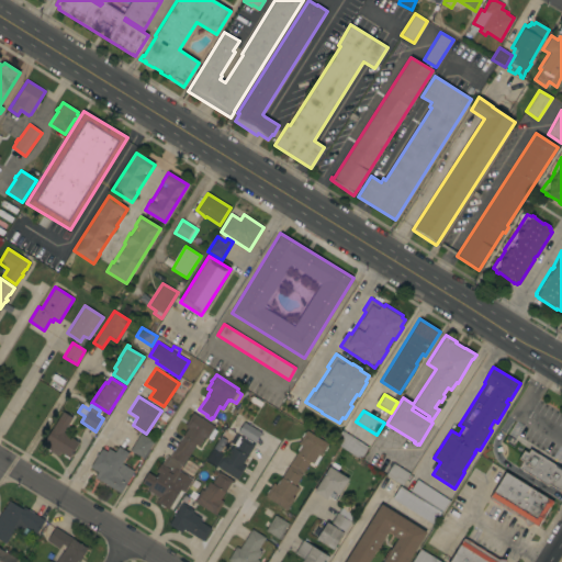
[(63,433),(78,442),(68,459),(63,456),(64,454),(60,452),(57,456),(49,451),(48,452),(41,447),(63,412),(71,417),(63,433)]
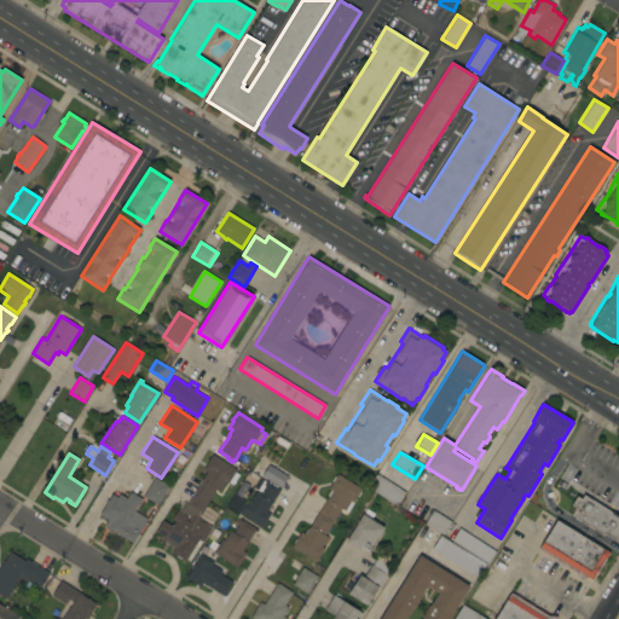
[(207,472),(203,469),(212,455),(236,469),(235,472),(238,475),(232,485),(229,482),(227,484),(225,481),(219,491),(215,489),(200,515),(194,510),(191,514),(212,527),(203,542),(198,539),(185,561),(172,553),(175,548),(162,541),(165,537),(156,531),(163,520),(172,526),(174,521),(171,519),(177,510),(178,510),(184,501),(186,503),(207,472)]
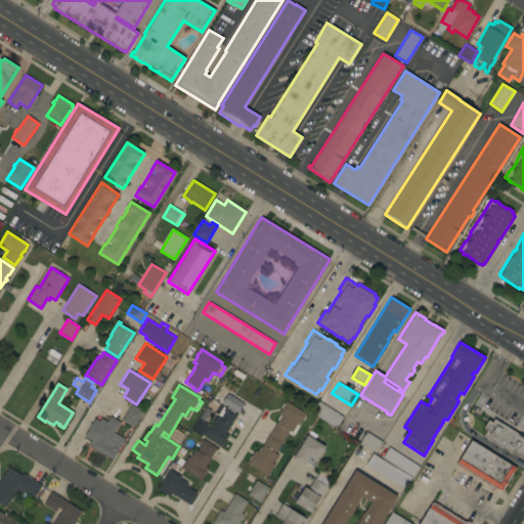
[(226,404),(230,398),(239,404),(235,410),(226,404)]
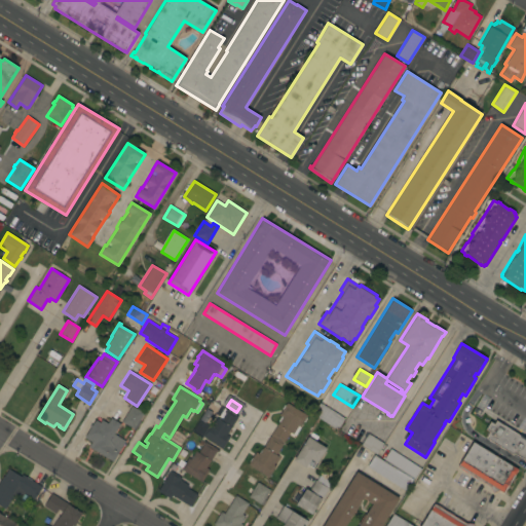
[(345,418),(337,430),(312,414),(320,402),(345,418)]
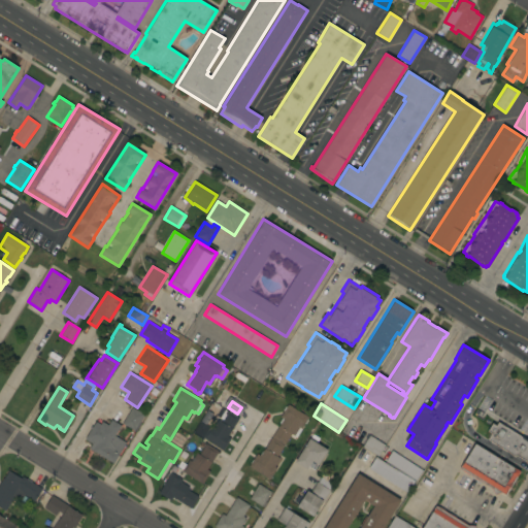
[(308,417),(307,419),(307,420),(304,424),(296,436),(291,433),(289,437),(290,437),(288,441),(287,441),(276,456),(279,458),(274,466),(276,467),(269,480),(249,466),(251,463),(250,463),(253,459),(257,454),(259,455),(262,451),(263,451),(279,423),(278,423),(282,418),(279,417),(284,410),(283,410),(285,406),(286,406),(288,404),(308,417)]
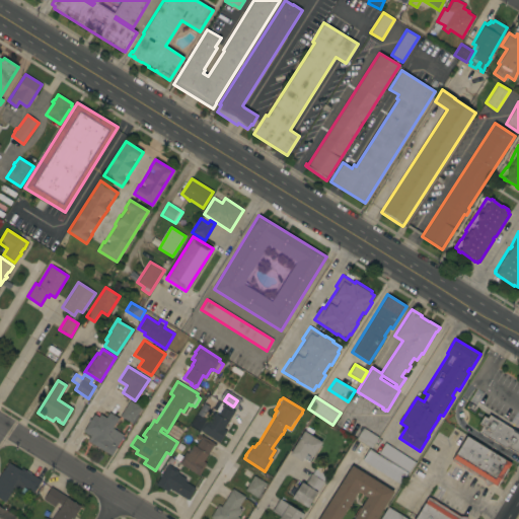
[(130,399),(141,406),(143,403),(145,404),(133,424),(120,416),(130,399)]
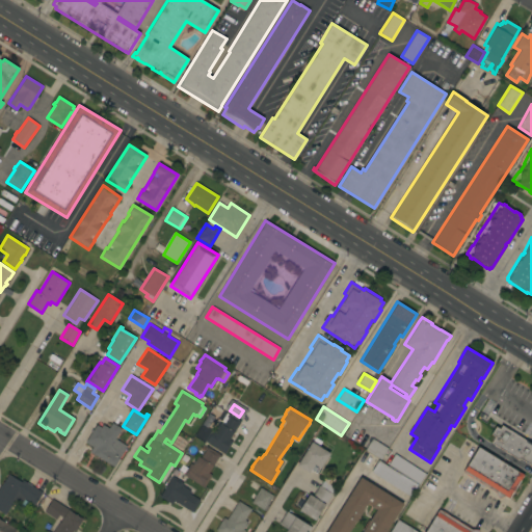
[(204,441),(211,429),(213,430),(218,422),(221,424),(228,413),(241,421),(230,440),(233,442),(224,453),(204,441)]
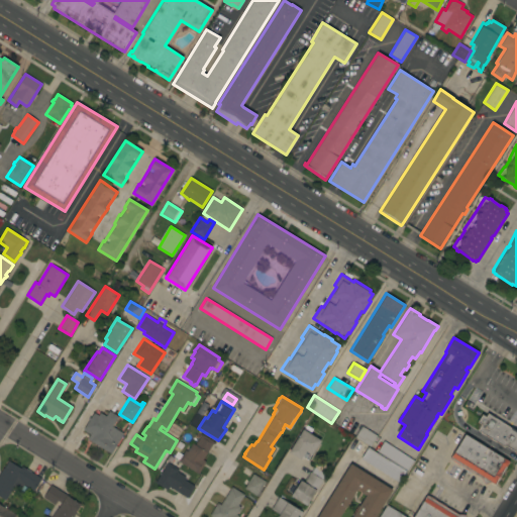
[(110,453),(87,439),(90,434),(83,429),(88,420),(87,420),(89,417),(90,418),(94,412),(98,415),(100,412),(105,416),(109,411),(118,416),(112,426),(123,433),(110,453)]
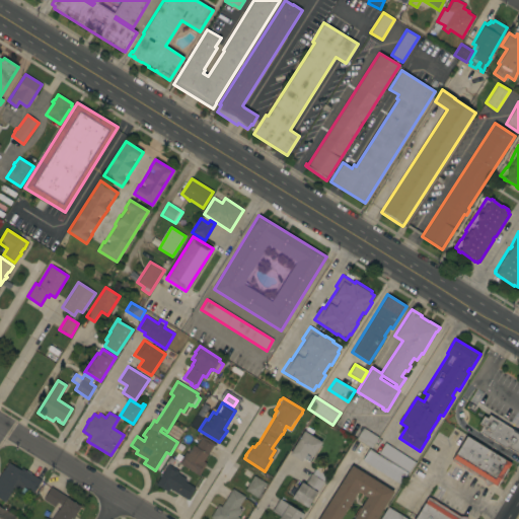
[(197,415),(205,420),(199,430),(190,425),(197,415)]
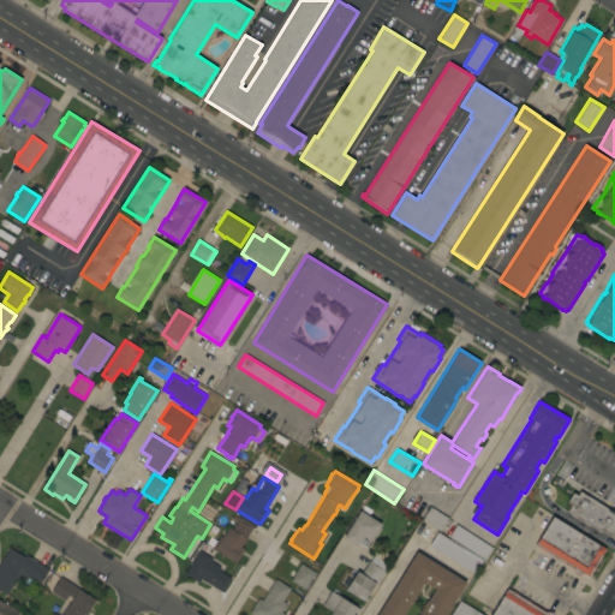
[(614,513),(614,533),(613,538),(601,530),(599,531),(568,512),(572,505),(567,502),(573,494),(578,496),(580,491),(614,513)]
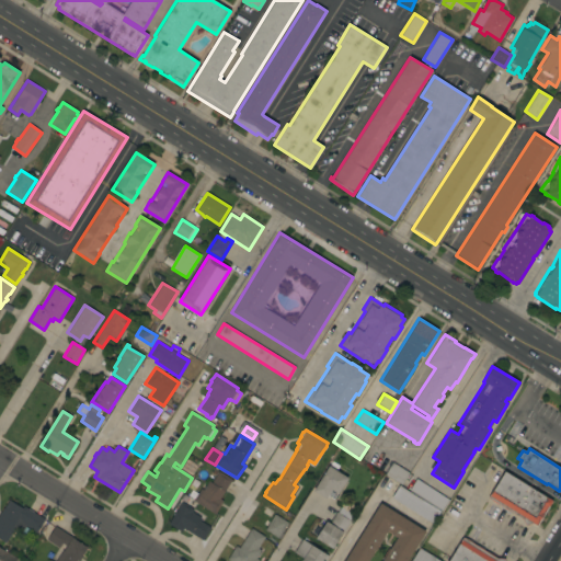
[(332,461),(339,466),(335,470),(347,478),(338,494),(336,493),(333,499),(328,495),(325,499),(313,491),(332,461)]
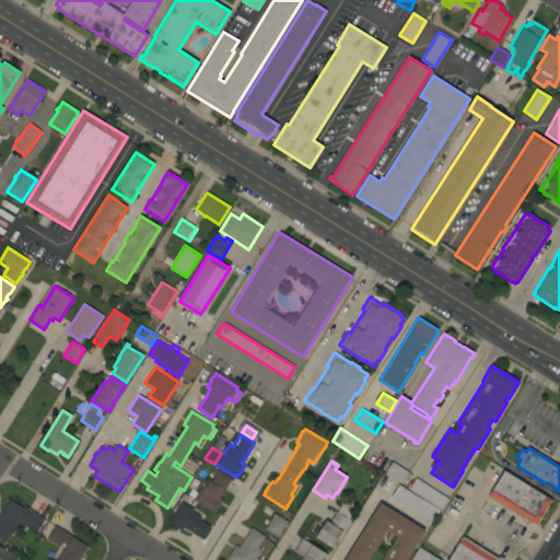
[(408,471),(400,483),(384,474),(392,462),(408,471)]
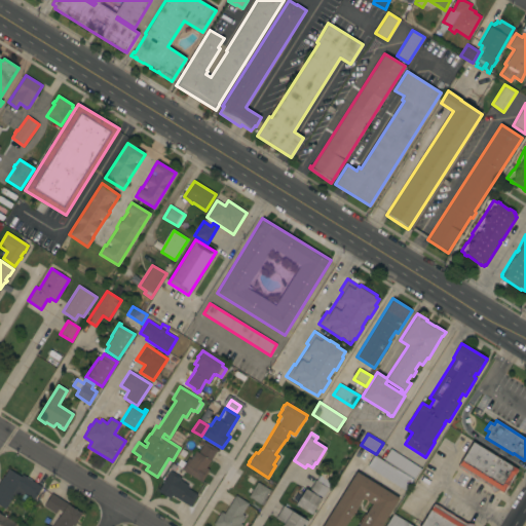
[(181,470),(188,457),(190,459),(195,451),(198,453),(204,442),(217,449),(209,462),(210,463),(207,467),(209,470),(201,482),(181,470)]
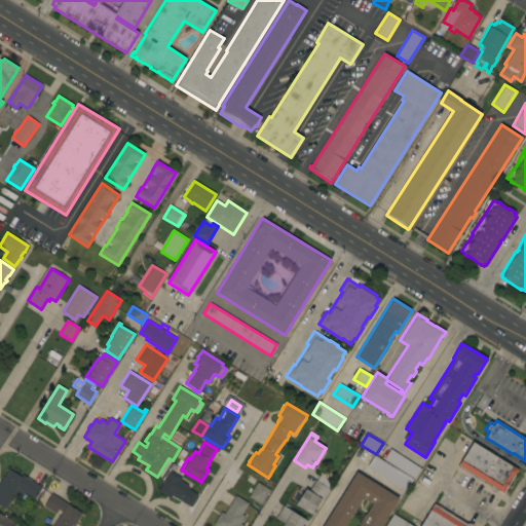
[(457,466),(474,442),(518,470),(515,475),(514,475),(503,493),(499,490),(492,493),(489,486),(457,466)]
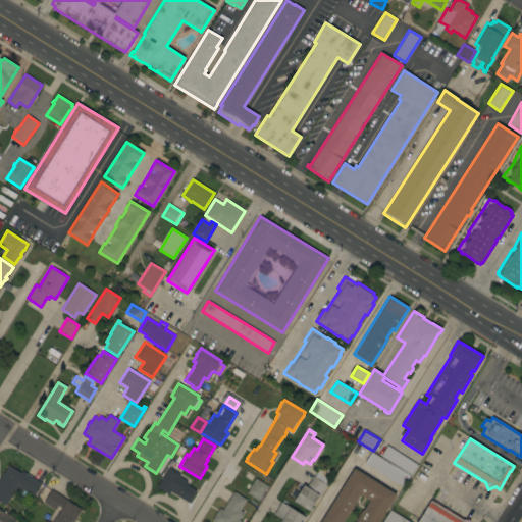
[(380,456),(387,446),(417,465),(411,475),(380,456)]
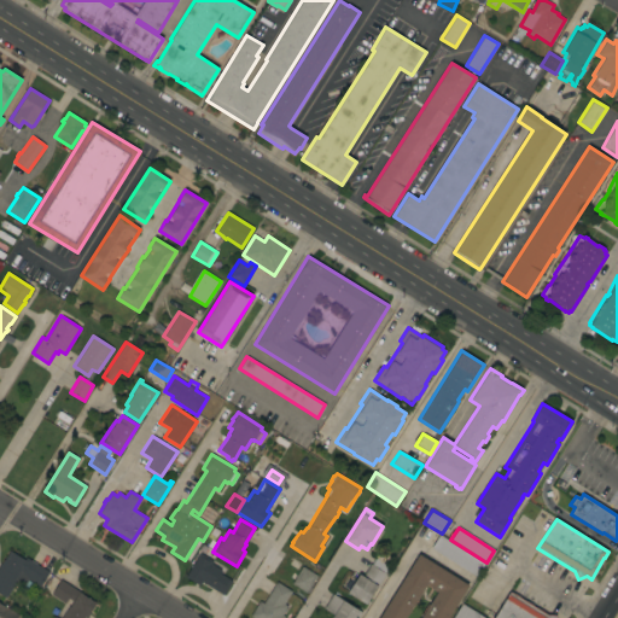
[(485,563),(477,577),(431,548),(439,535),(485,563)]
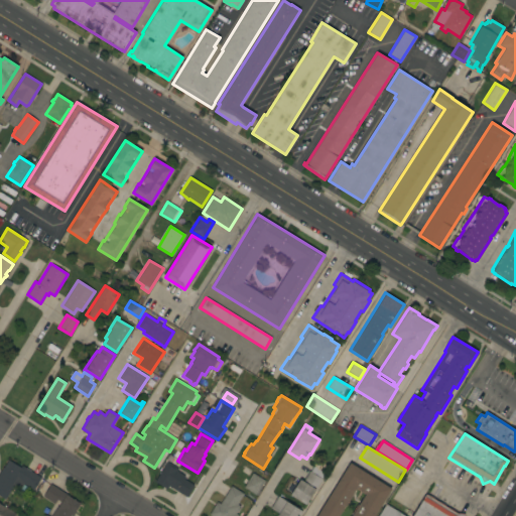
[(0,471),(3,467),(3,468),(8,460),(20,468),(21,465),(41,478),(33,490),(23,484),(23,485),(27,488),(24,493),(19,490),(13,486),(5,499),(0,496),(0,471)]
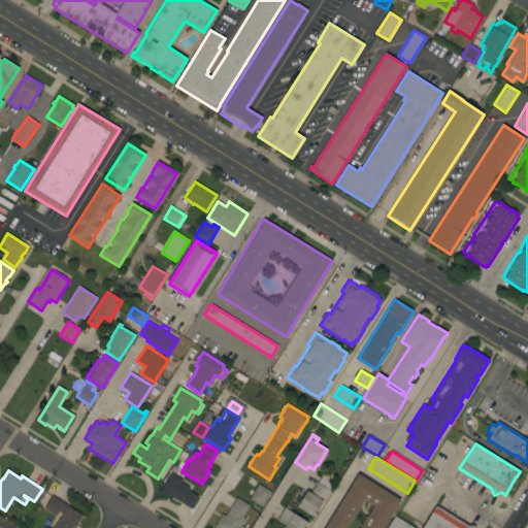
[(170,472),(182,480),(180,482),(189,487),(188,489),(198,496),(191,508),(172,497),(170,500),(158,493),(170,472)]
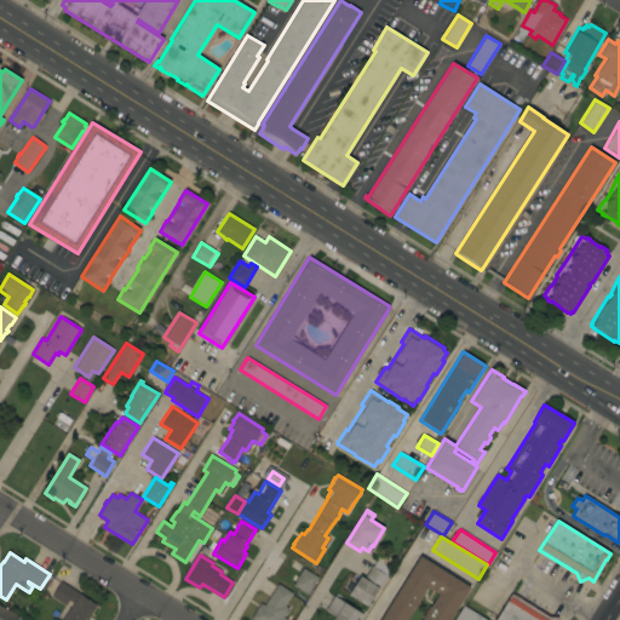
[(449,619),(379,619),(420,556),(470,587),(449,619)]
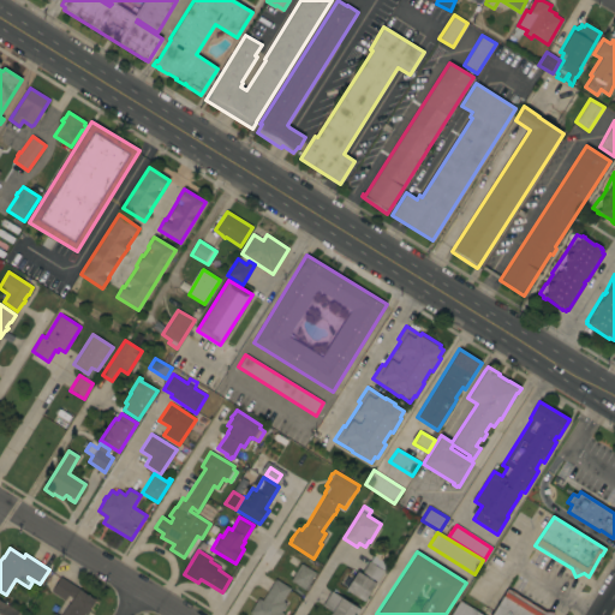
[(358,571),(360,573),(369,561),(369,562),(374,555),(387,563),(383,571),(384,571),(375,585),(375,584),(364,602),(346,590),(358,571)]
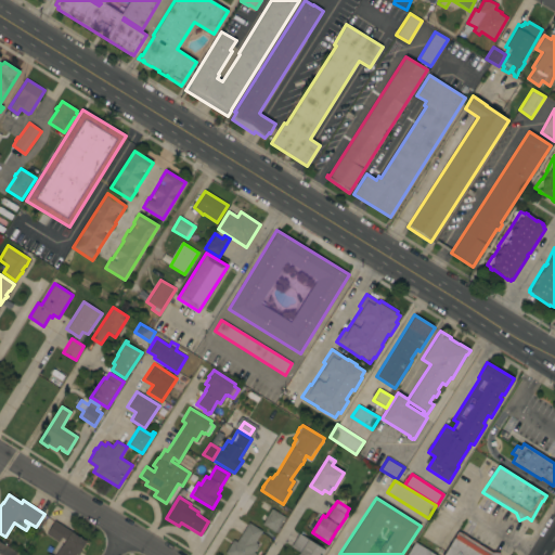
[(261,524),(271,508),(284,517),(274,532),(261,524)]
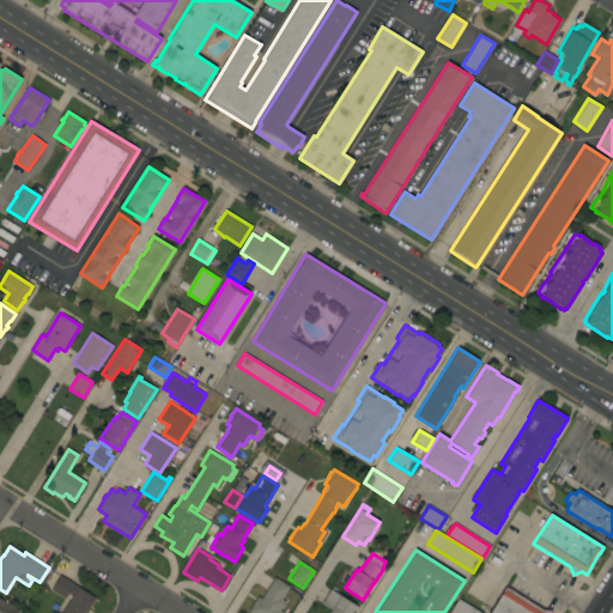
[(96,598),(86,612),(84,612),(83,612),(53,612),(54,612),(55,612),(60,612),(68,601),(70,601),(73,596),(68,593),(65,599),(50,589),(60,575),(96,598)]
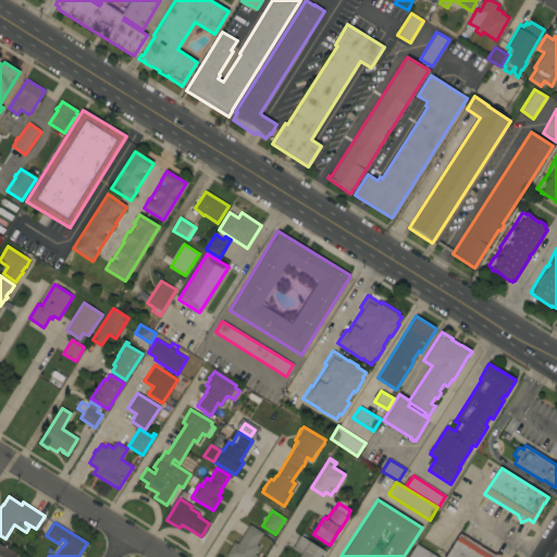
[(229,556),(225,555),(234,542),(237,544),(249,524),(262,533),(256,544),(259,546),(255,554),(257,556),(256,556),(229,556)]
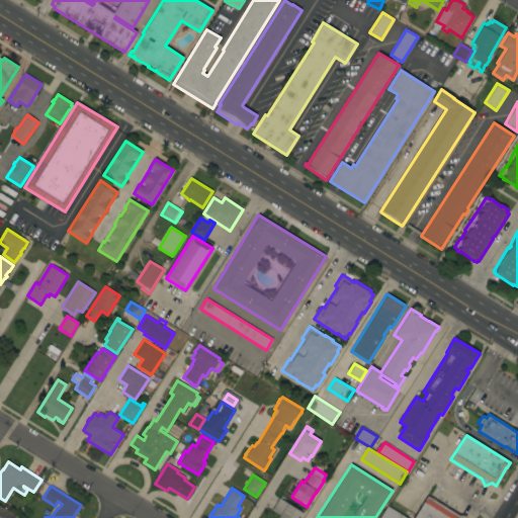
[(413,517),(427,496),(458,515),(465,515),(465,517),(413,517)]
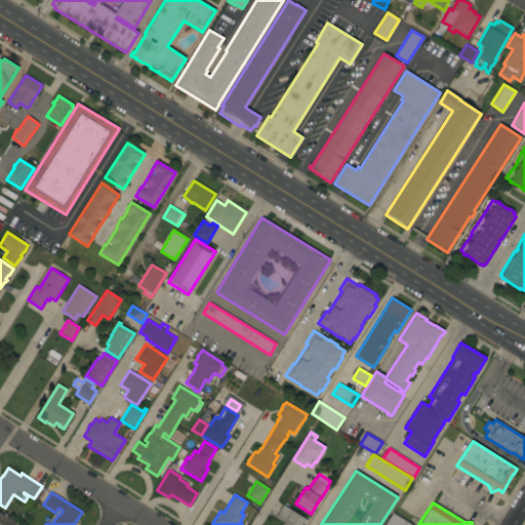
[(282,505),(307,520),(304,524),(281,524),(283,522),(275,517),(282,505)]
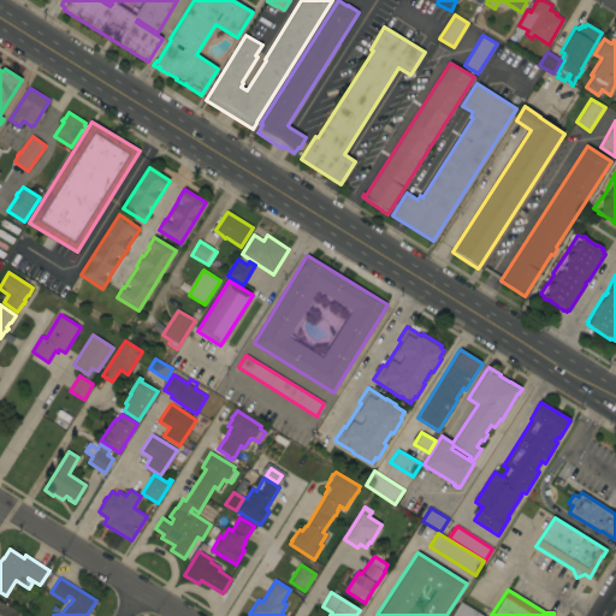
[(0,615),(0,602),(6,606),(7,605),(18,612),(16,615),(0,615)]
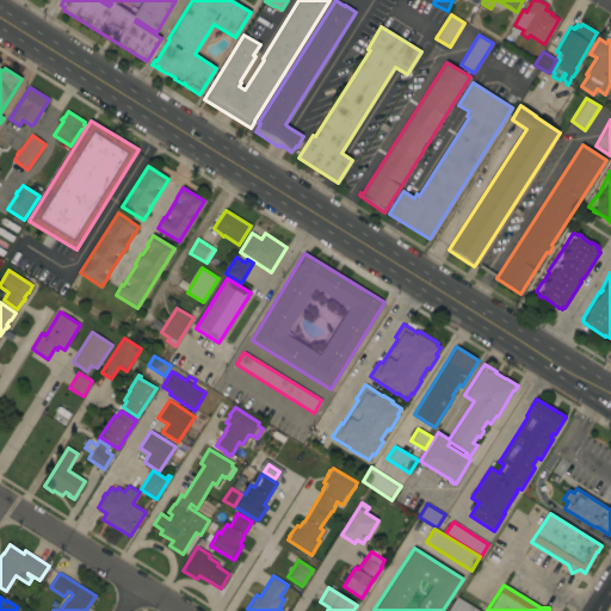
[(448,610),(457,597),(480,610),(448,610)]
